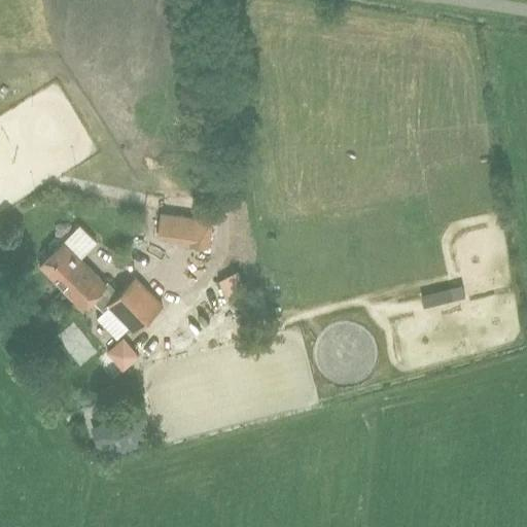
[(214,219),(163,214),(161,236),(192,240),(192,244),(211,246),(214,219)]
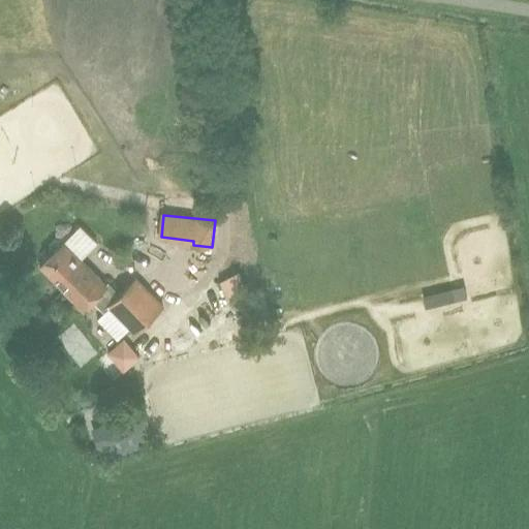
[(64,241),(39,266),(63,289),(80,274),(86,280),(94,272),(82,258),(64,241)]
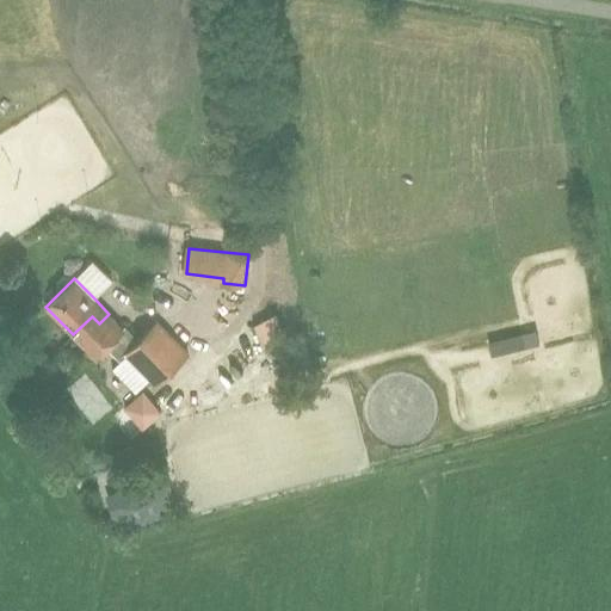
[(92,316),(73,334),(96,357),(107,345),(119,358),(124,353),(139,340),(139,339),(125,326),(123,328),(109,314),(99,323),(92,316)]
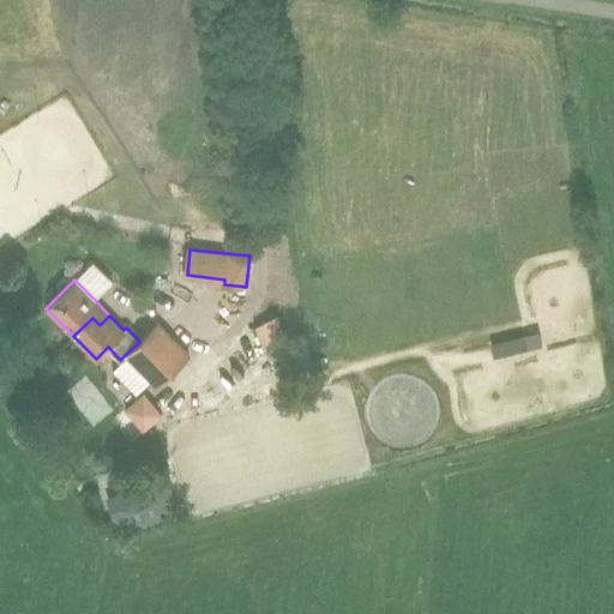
[(139,342),(125,355),(149,380),(156,387),(173,371),(190,355),(157,323),(139,341),(139,342)]
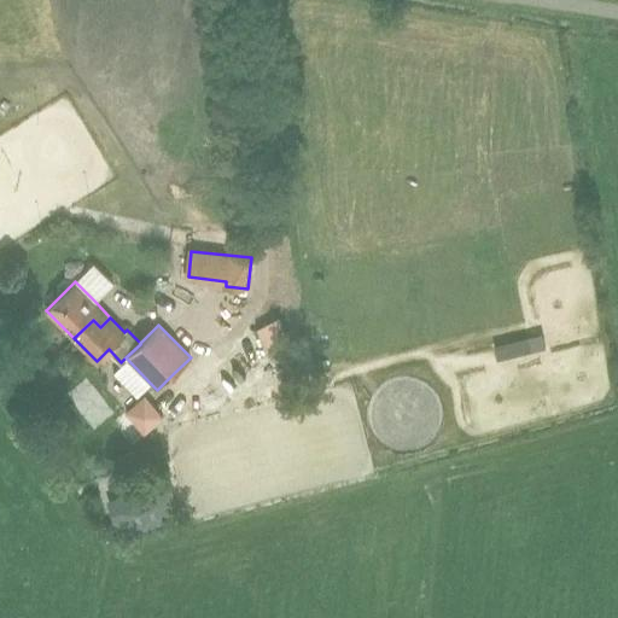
[(249,410),(233,380),(208,392),(223,423),(249,410)]
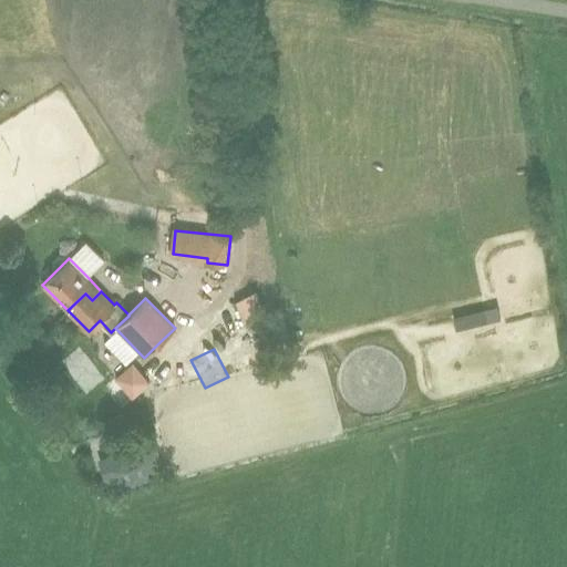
[(135,390),(152,374),(132,353),(115,370),(135,390)]
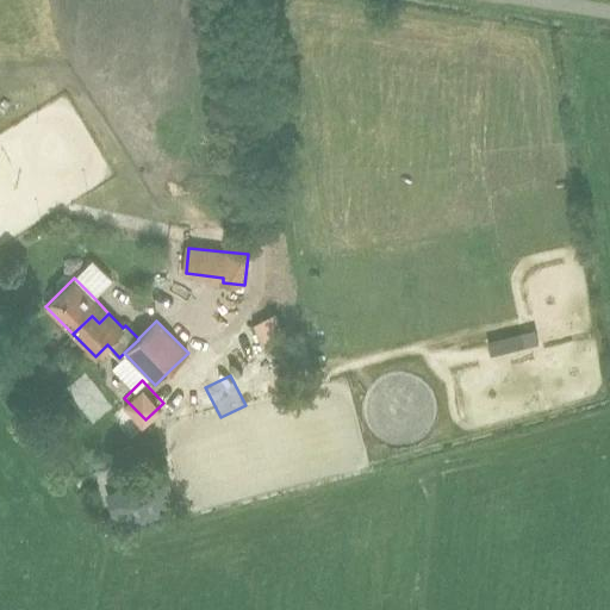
[(160,509),(155,493),(110,508),(117,530),(162,516),(160,509)]
